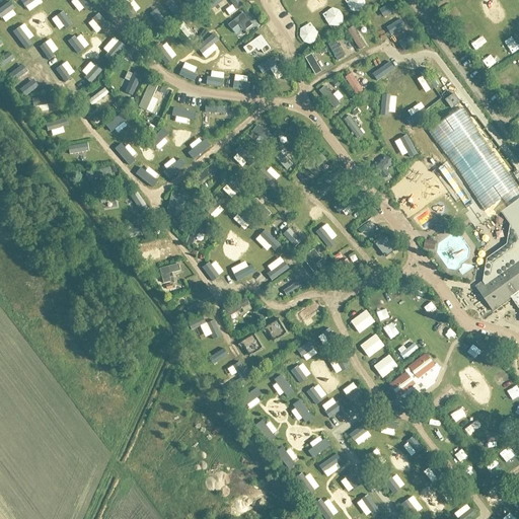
[(81,0),(69,0),(70,0),(77,9),(85,3),(81,0)]
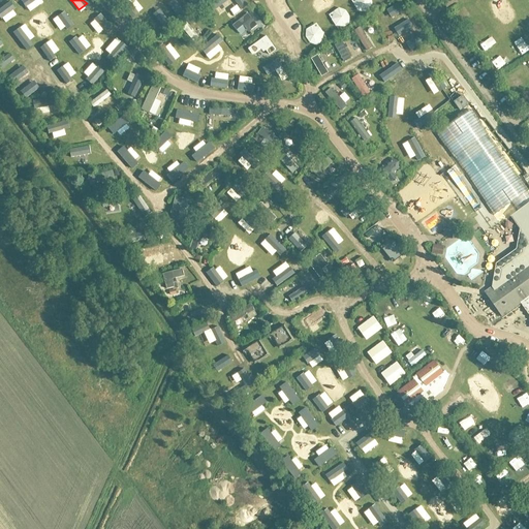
[(229,0),(219,0),(226,11),(234,7),(229,0)]
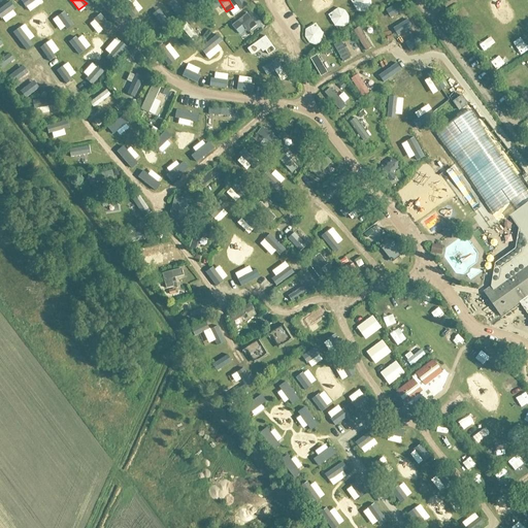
[(354,0),(353,4),(358,11),(366,12),(371,9),(371,2),(370,0),(354,0)]
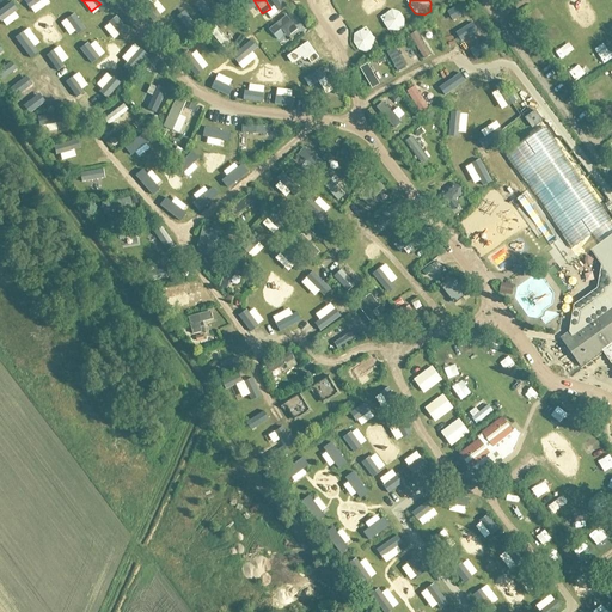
[(544,8),(532,18),(540,29),(552,19),(544,8)]
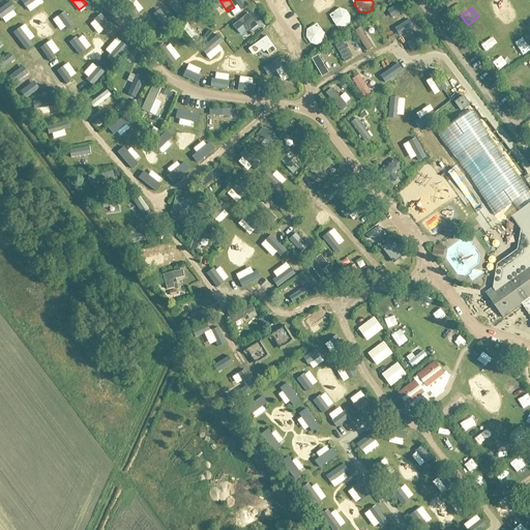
[(332,20),(336,27),(346,27),(350,24),(351,17),(347,10),(343,12),(340,8),(335,11),(332,20)]
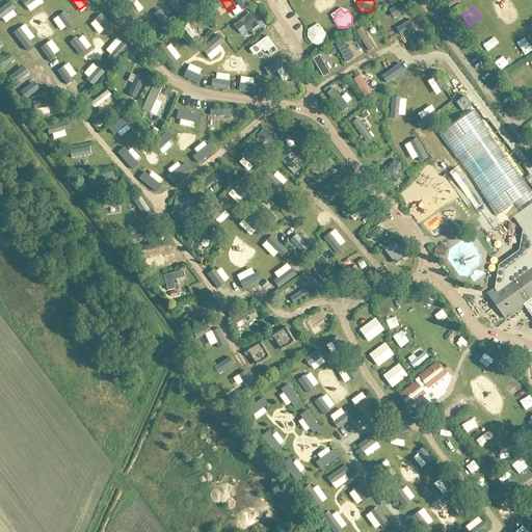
[(91,25),(101,20),(94,10),(85,16),(91,25)]
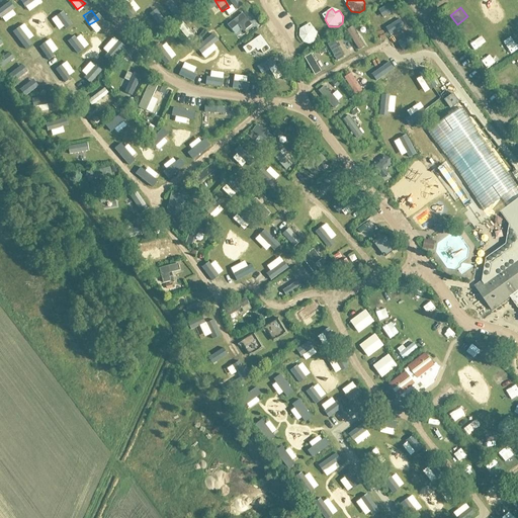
[(243,13),(228,25),(232,29),(238,24),(243,31),(252,24),(243,13)]
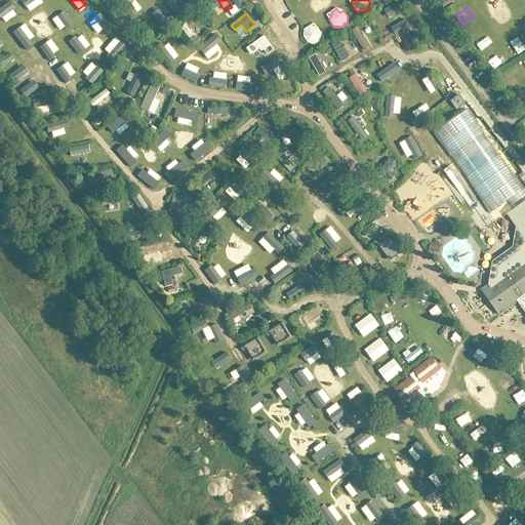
[(163,15),(156,19),(161,28),(168,24),(163,15)]
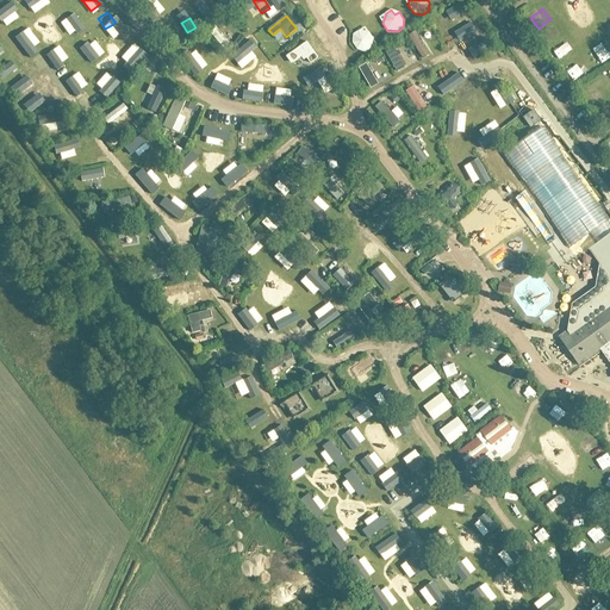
[(58,27),(51,31),(60,43),(66,38),(58,27)]
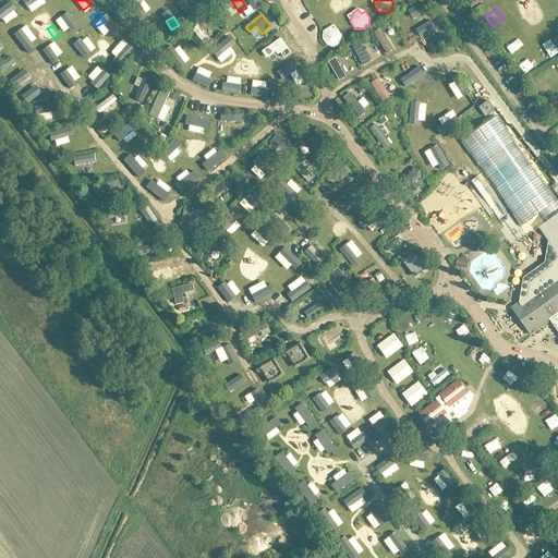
[(111,25),(101,32),(109,43),(119,37),(111,25)]
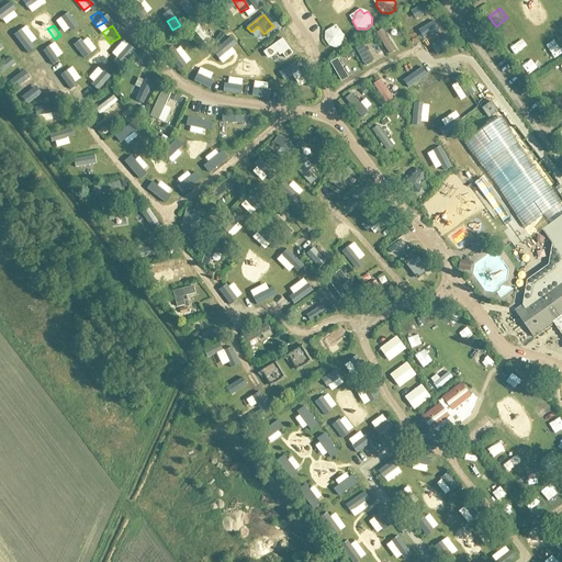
[(385,26),(378,30),(392,56),(398,52),(385,26)]
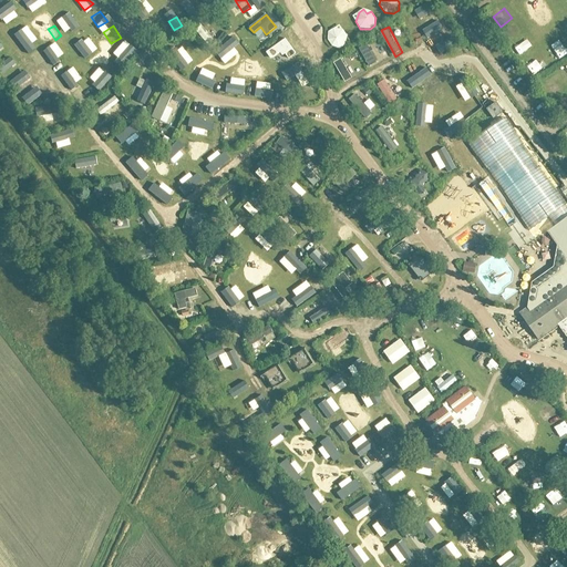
[(435,43),(450,33),(445,27),(436,33),(434,30),(423,37),(428,42),(432,39),(435,43)]
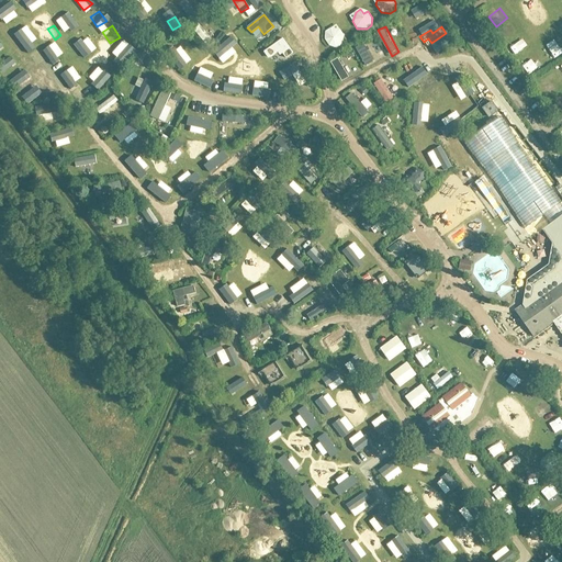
[(345,36),(339,29),(330,29),(326,31),(325,40),(329,46),(334,43),(336,48),(341,45),(345,36)]
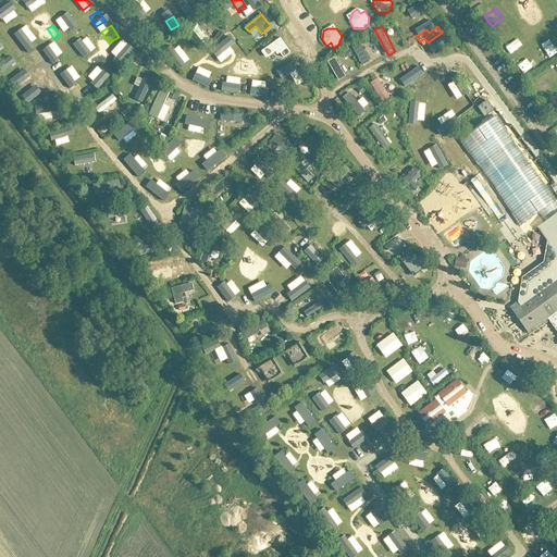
[(281,38),(261,51),(267,59),(279,50),(284,58),(292,52),(281,38)]
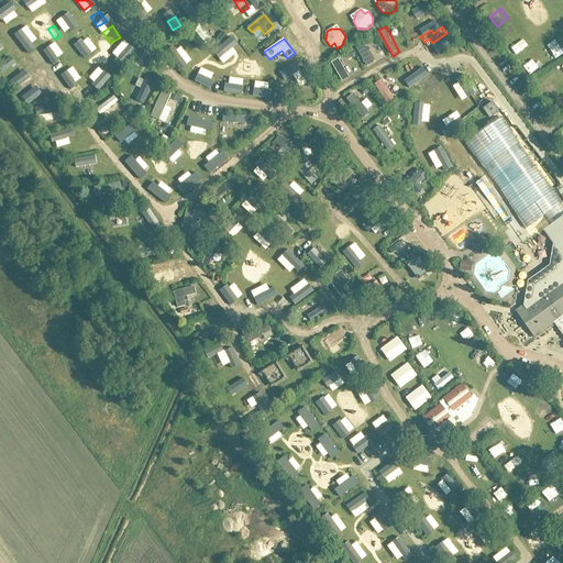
[(186,68),(192,63),(176,43),(169,48),(186,68)]
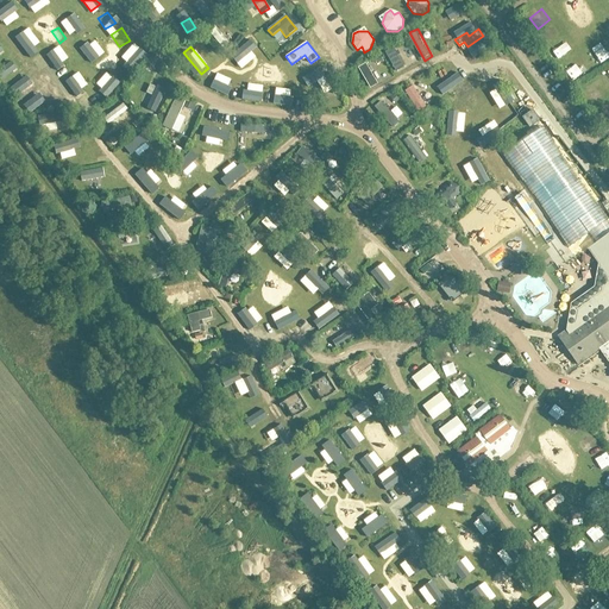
[(596,46),(590,50),(595,58),(601,54),(596,46)]
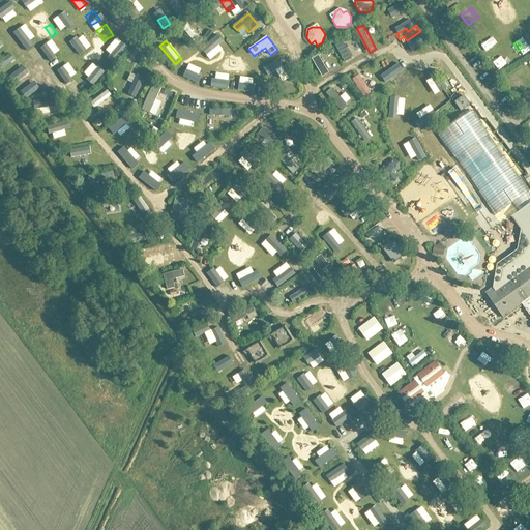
[(109,53),(119,52),(119,43),(109,45),(109,53)]
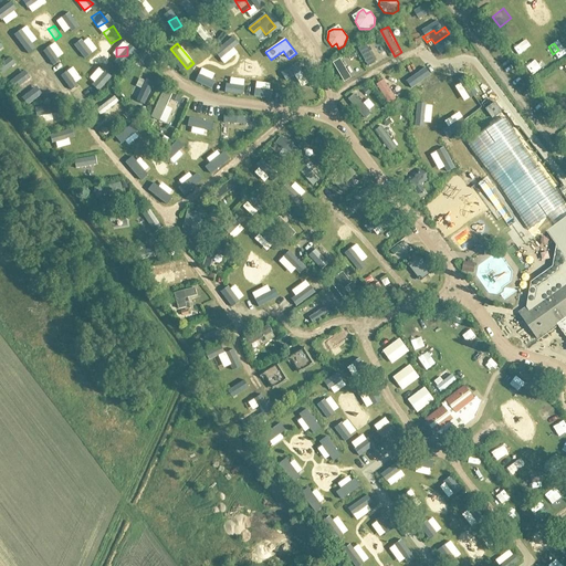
[(0,56),(3,63),(17,54),(13,49),(0,56)]
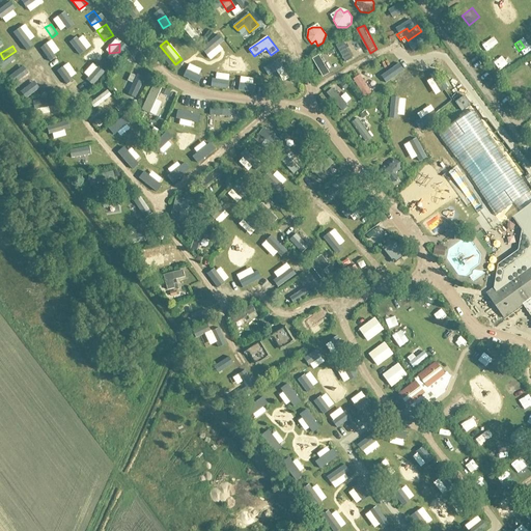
[(342,51),(348,62),(356,59),(350,47),(342,51)]
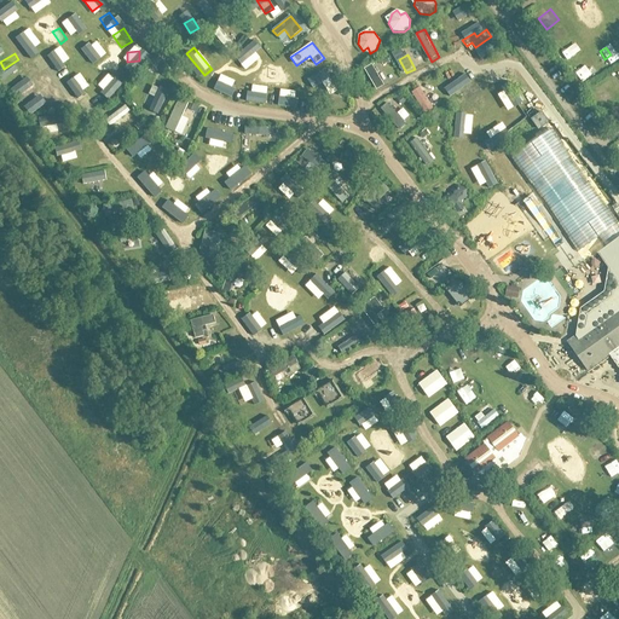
[(583,65),(586,81),(596,79),(593,63),(583,65)]
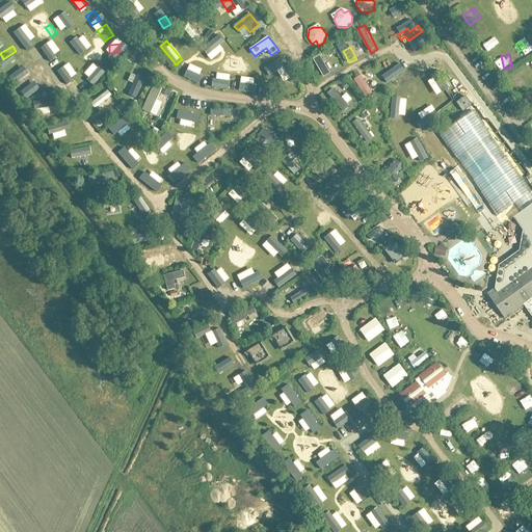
[(322,77),(333,74),(328,59),(318,61),(322,77)]
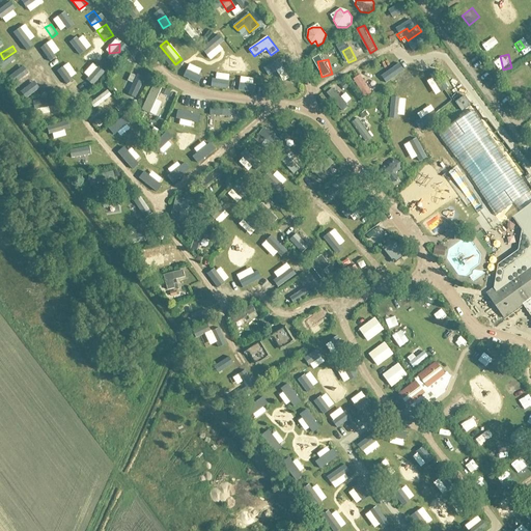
[(101,63),(95,70),(103,77),(109,71),(101,63)]
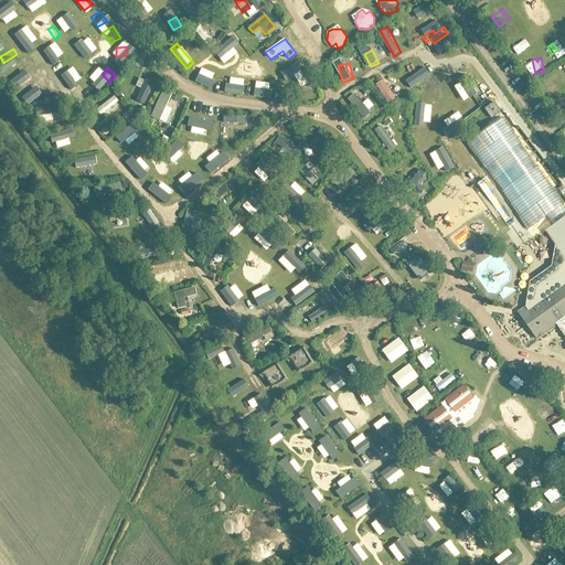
[(136,97),(150,74),(141,70),(127,92),(136,97)]
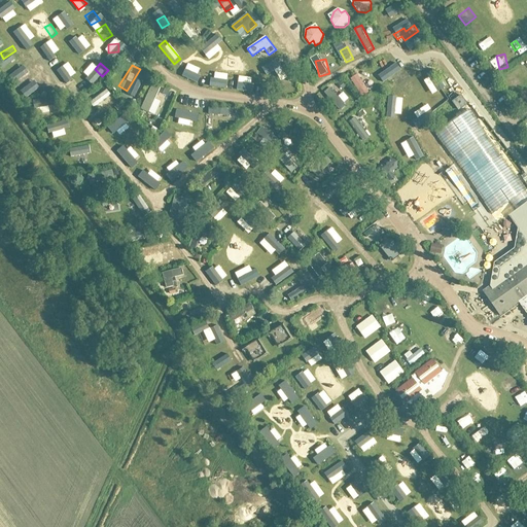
[(359,72),(351,76),(356,89),(364,85),(359,72)]
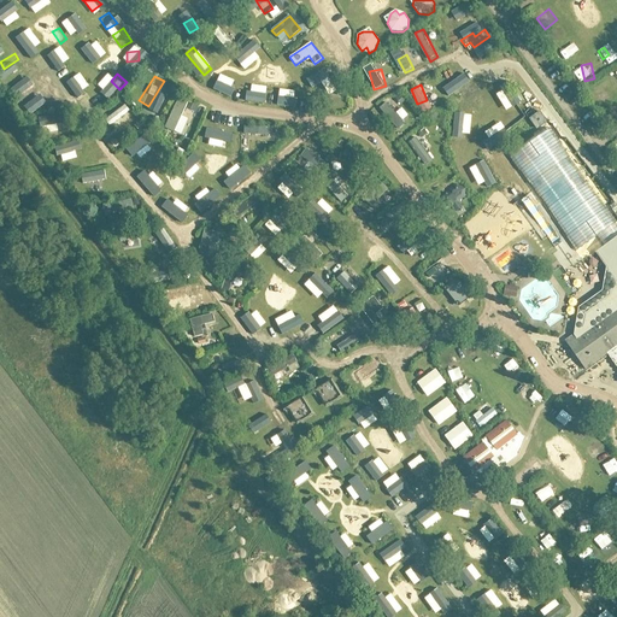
[(51,97),(54,103),(63,98),(59,92),(51,97)]
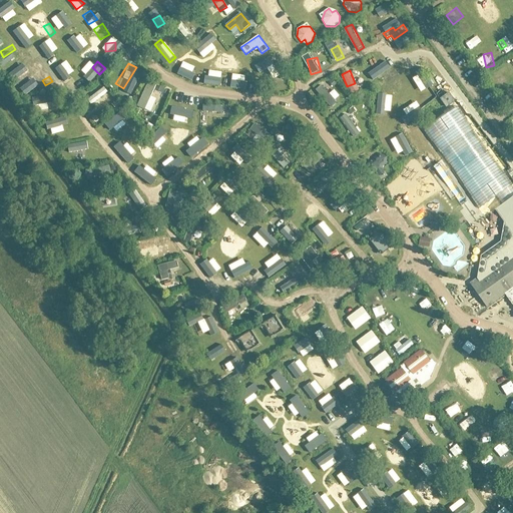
[(150,82),(139,107),(148,111),(159,86),(150,82)]
